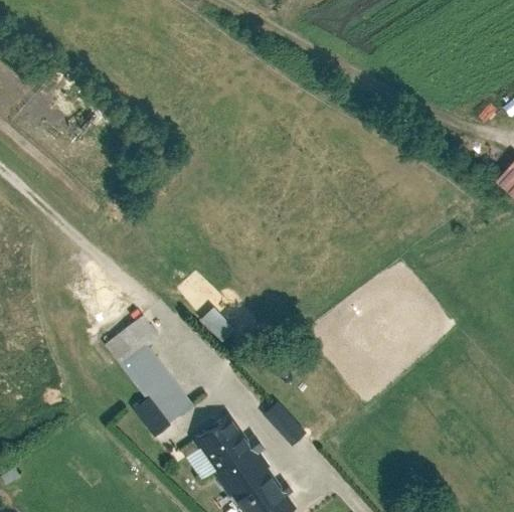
[(513,162),(496,183),(513,199),(513,162)]
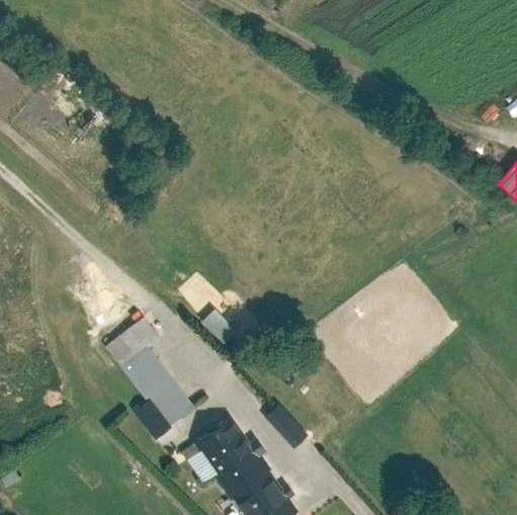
[(197,323),(221,345),(234,332),(210,310),(197,323)]
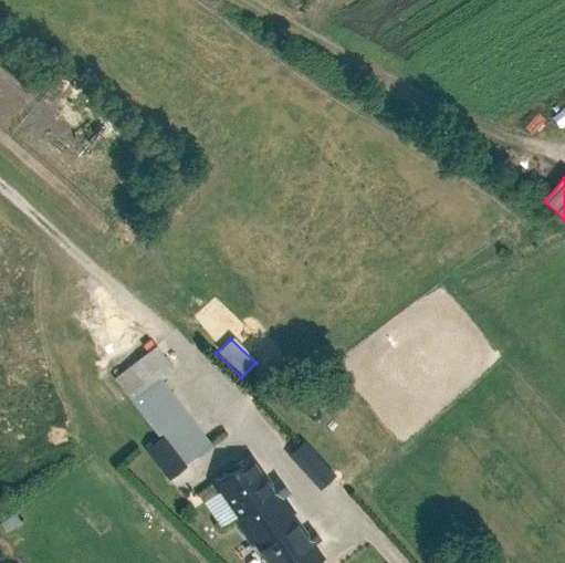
[(215,446),(163,379),(176,369),(157,345),(115,378),(161,438),(146,450),(169,480),(215,446)]
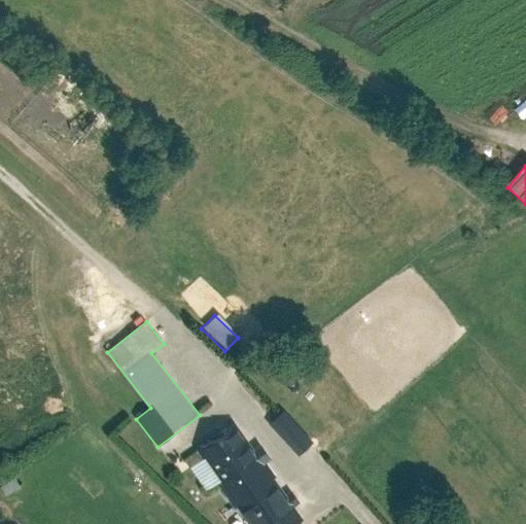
[(314,442),(284,411),(269,425),(299,456),(314,442)]
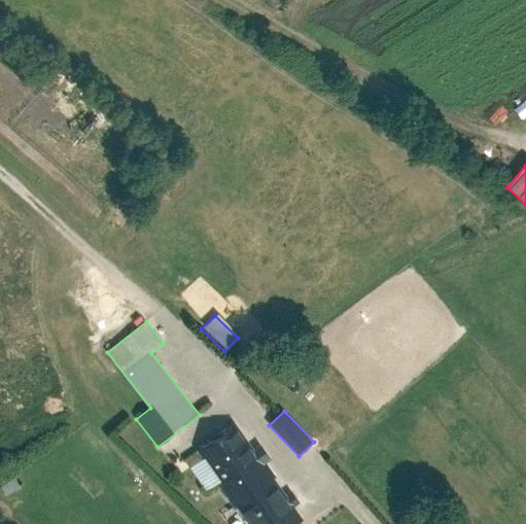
[(299,523),(304,520),(237,422),(198,449),(249,523),(299,523)]
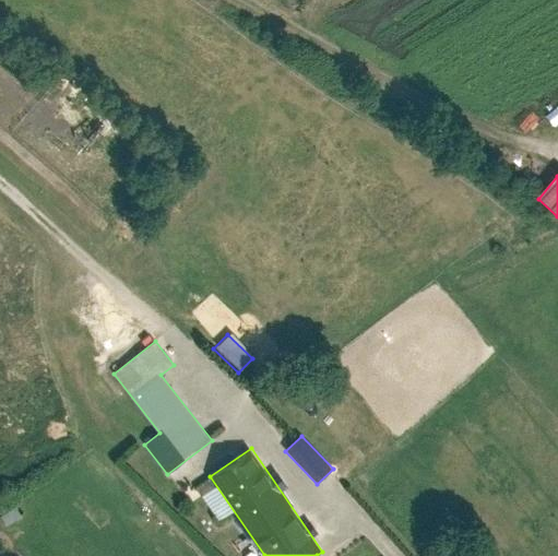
All buildings are outlined.
